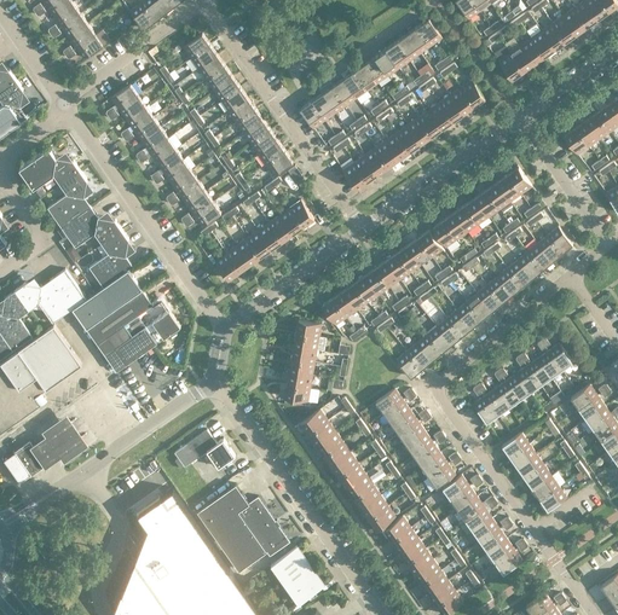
[(71,5),(68,0),(55,0),(45,7),(53,18),(71,5)]
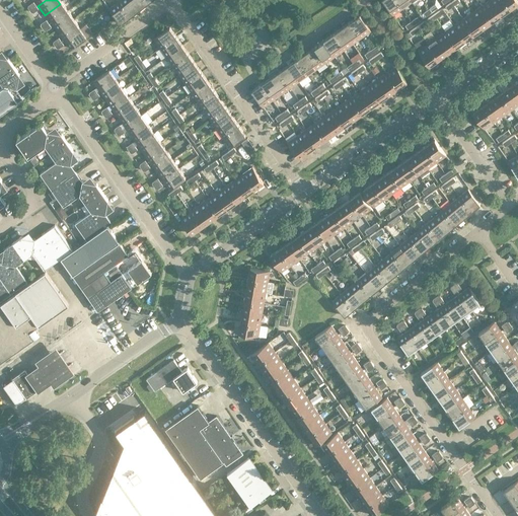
[(138,13),(127,0),(122,0),(117,4),(129,19),(138,13)]
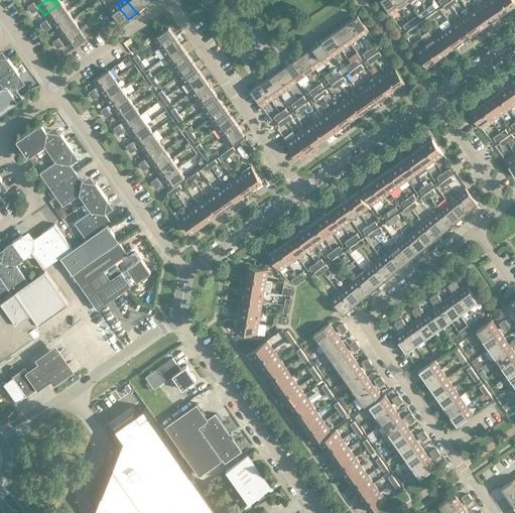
[(145,6),(140,0),(126,0),(137,13),(145,6)]
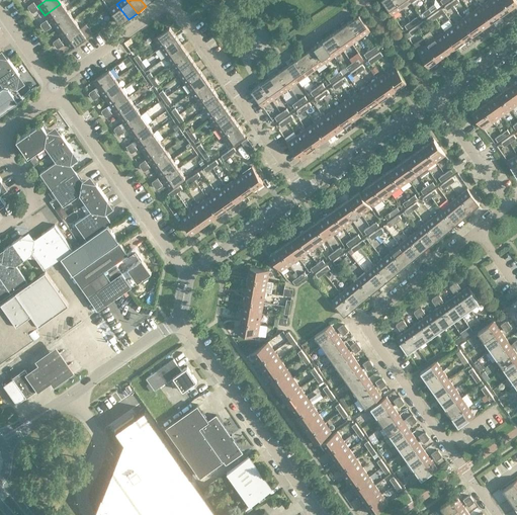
[(401,11),(392,0),(382,0),(380,2),(392,17),(401,11)]
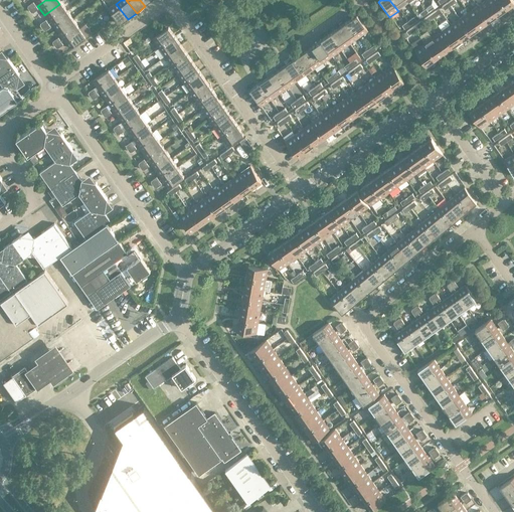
[(406,5),(403,0),(389,0),(398,11),(406,5)]
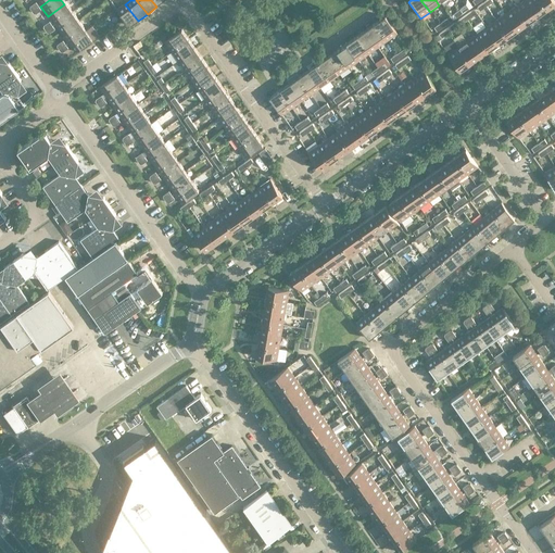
[(545,13),(535,0),(527,0),(524,2),(535,20),(545,13)]
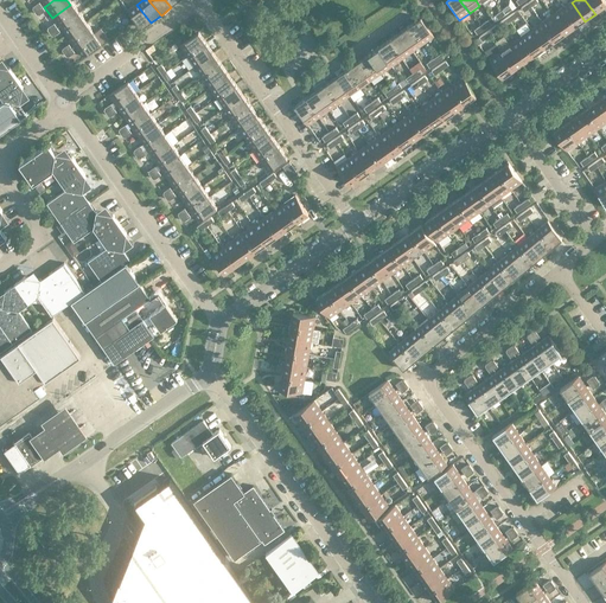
[(605,6),(601,0),(585,0),(595,14),(605,6)]
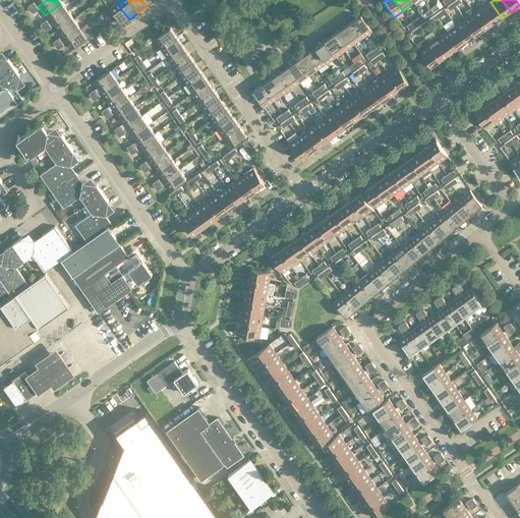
[(502,18),(490,2),(481,9),(493,24),(502,18)]
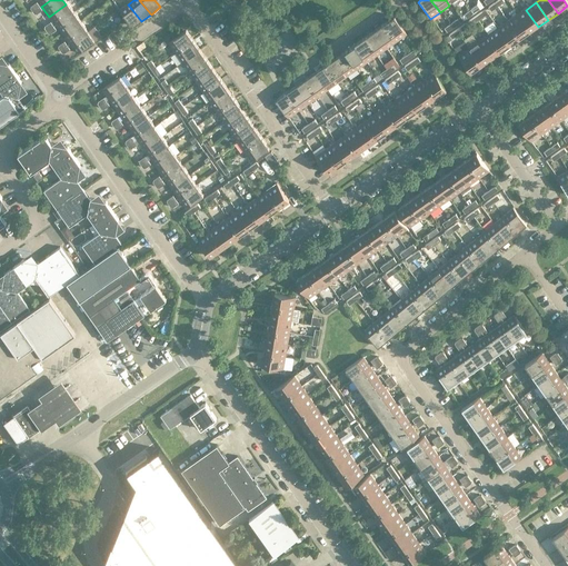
[(73,15),(66,5),(49,17),(56,27),(73,15)]
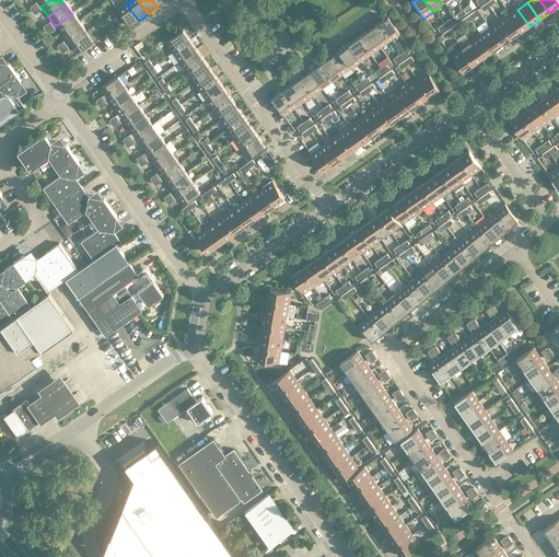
[(139,21),(126,4),(117,12),(129,28),(139,21)]
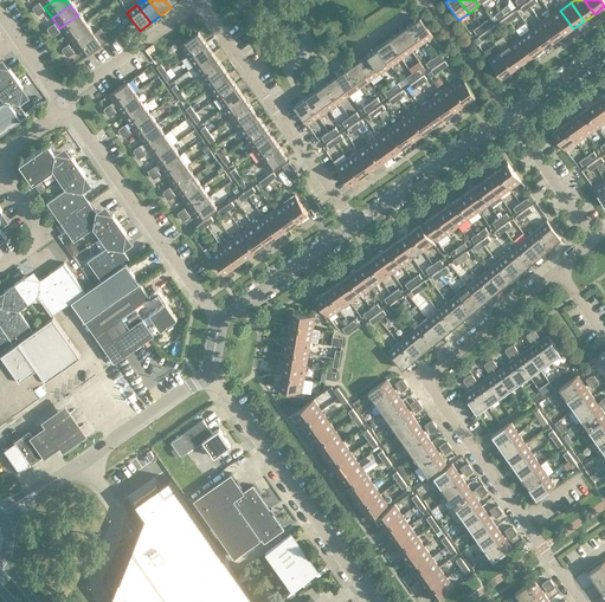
[(573,28),(560,11),(549,18),(562,36),(573,28)]
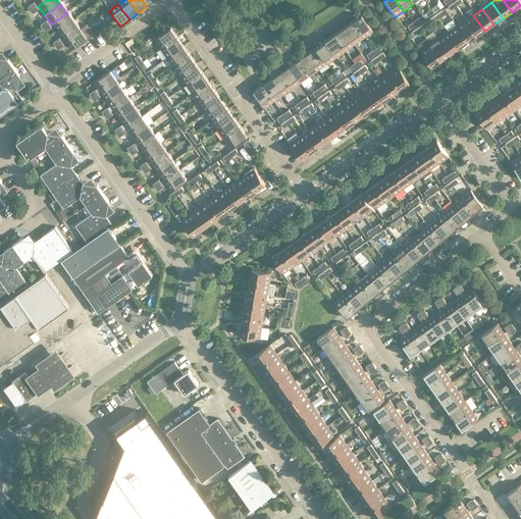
[(73,21),(67,13),(51,24),(57,33),(73,21)]
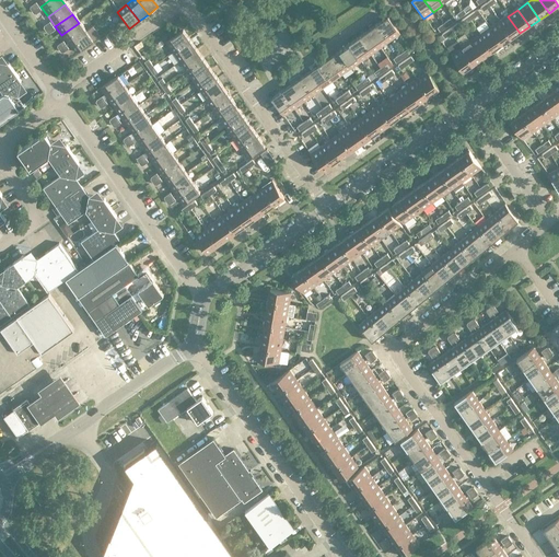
[(520,33),(508,16),(499,23),(511,41),(520,33)]
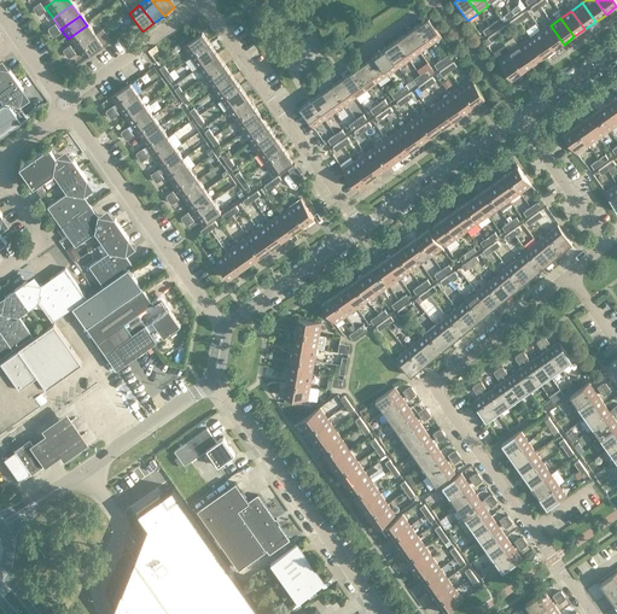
[(441,40),(428,21),(415,29),(429,47),(441,40)]
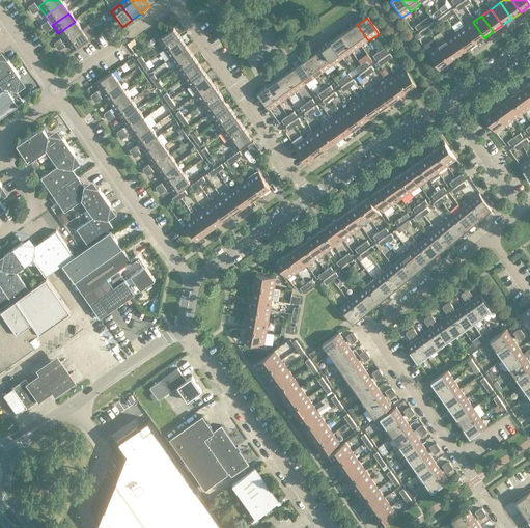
[(81,31),(75,22),(58,33),(64,43),(81,31)]
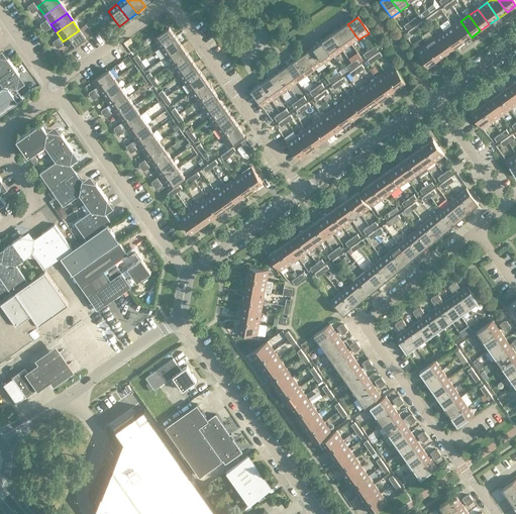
[(472,37),(460,21),(451,27),(462,43),(472,37)]
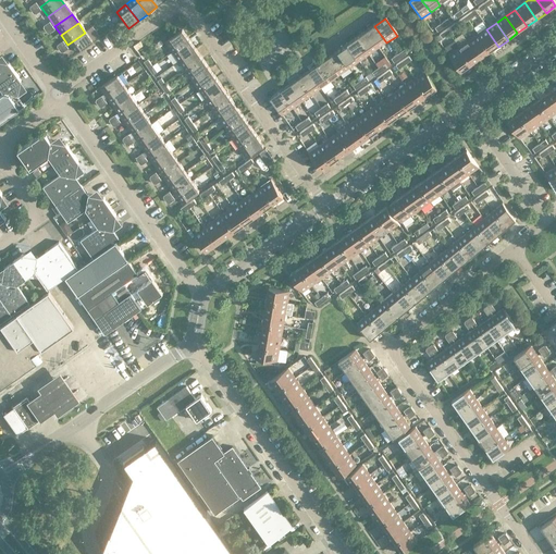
[(386,42),(374,26),(366,33),(378,50),(386,42)]
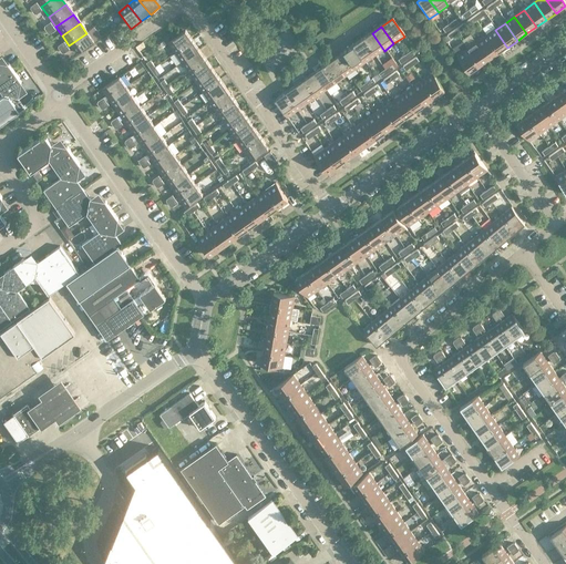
[(507,48),(495,30),(485,37),(497,54),(507,48)]
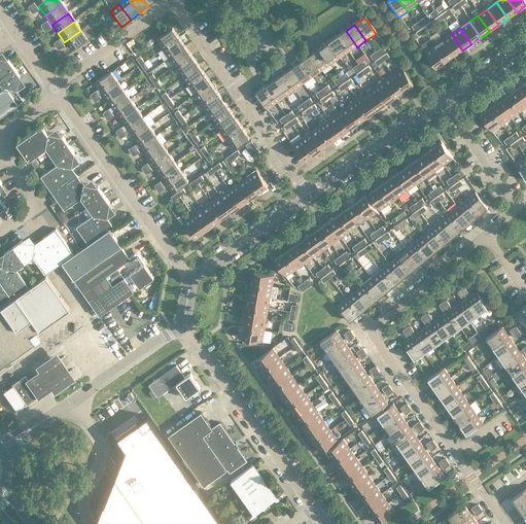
[(86,40),(80,31),(64,42),(71,51),(86,40)]
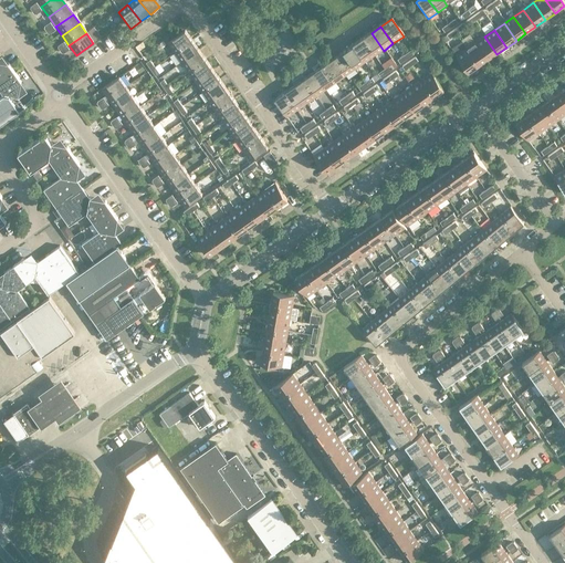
[(167,45),(174,55),(191,43),(184,33),(168,43),(167,45)]
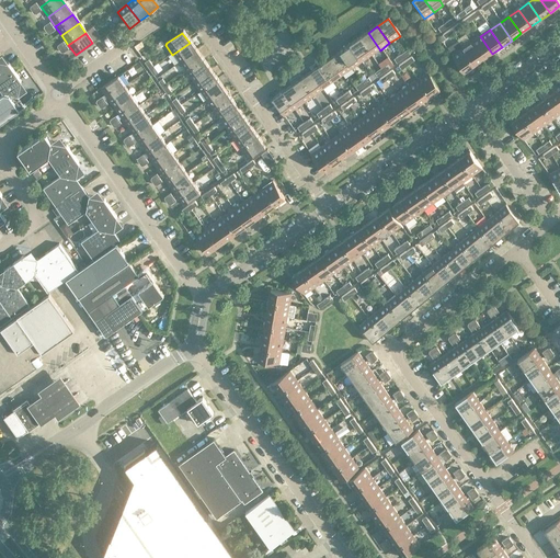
[(380,50),(368,33),(358,40),(370,57),(380,50)]
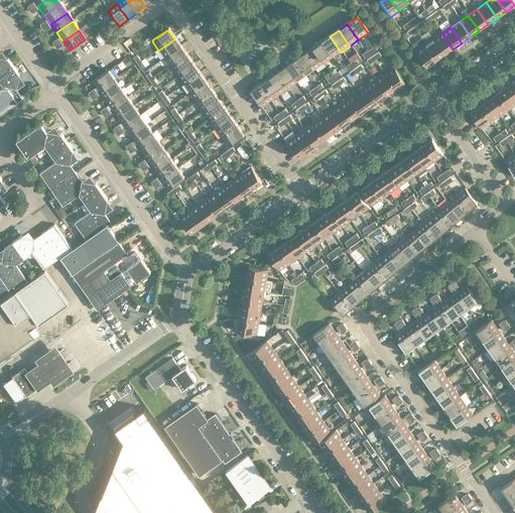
[(453,49),(441,33),(432,40),(443,55),(453,49)]
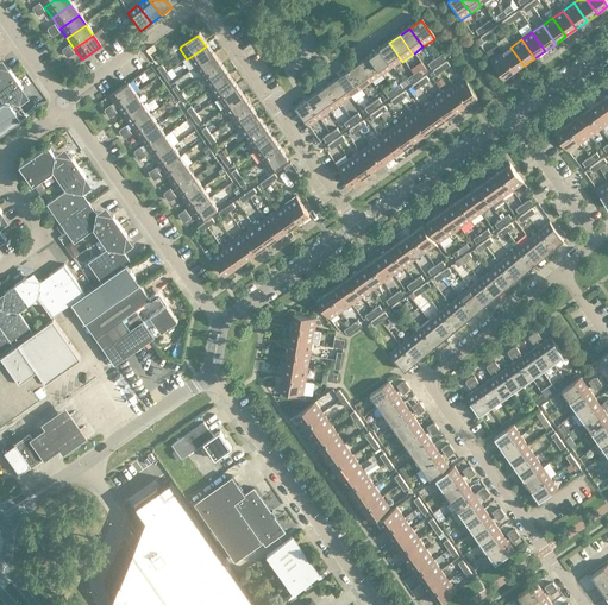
[(402,62),(389,43),(378,50),(392,69),(402,62)]
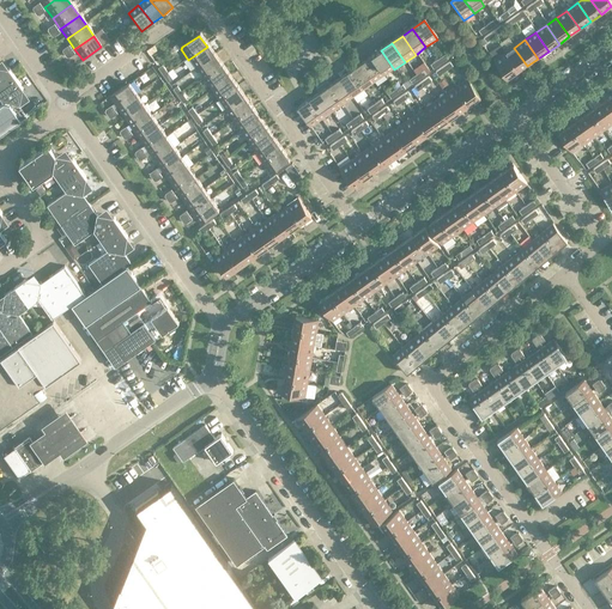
[(214,58),(207,47),(188,60),(195,71),(214,58)]
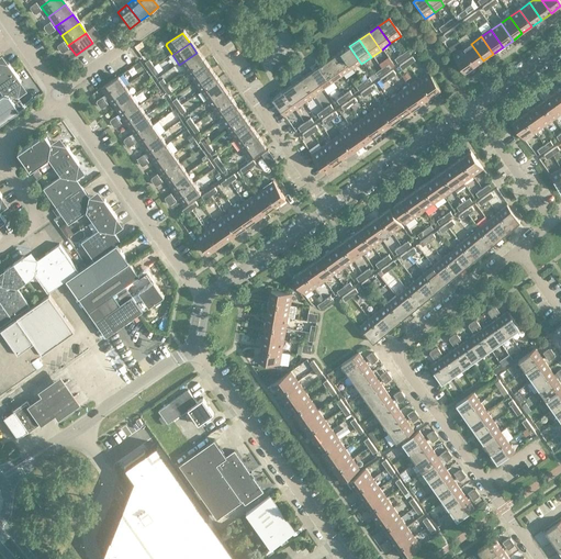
[(483,60),(471,44),(461,51),(473,67),(483,60)]
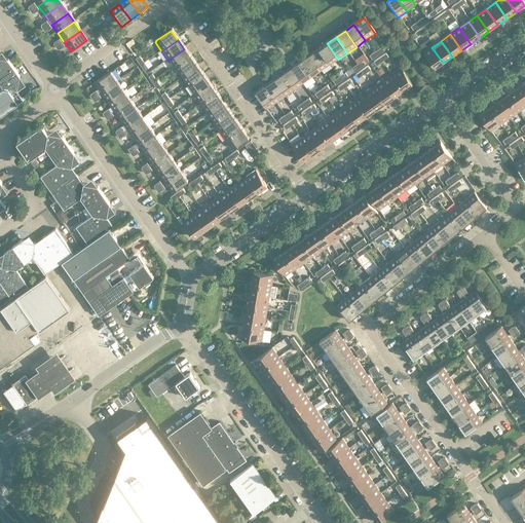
[(338,60),(327,43),(317,50),(329,66),(338,60)]
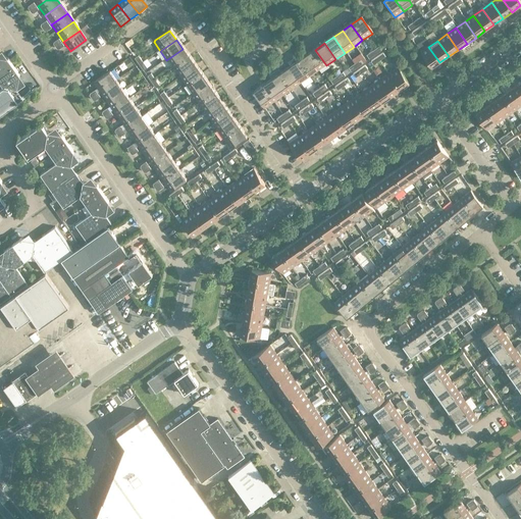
[(439,62),(428,47),(419,53),(430,69),(439,62)]
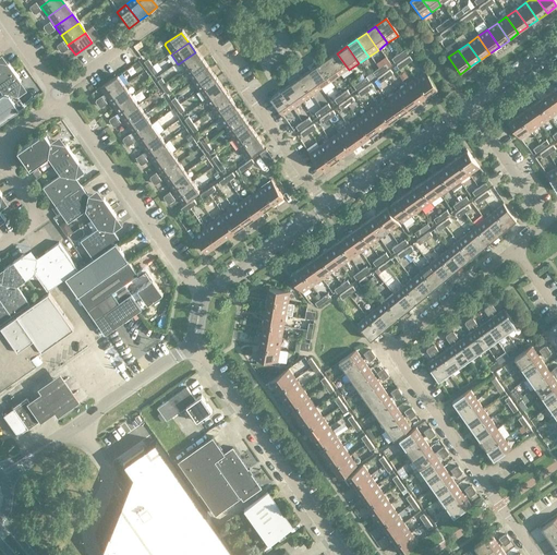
[(202,61),(195,52),(178,64),(185,73),(202,61)]
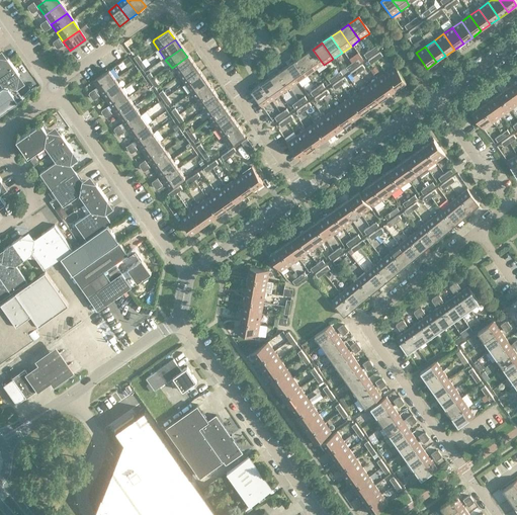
[(324,65),(313,50),(304,56),(315,71),(324,65)]
